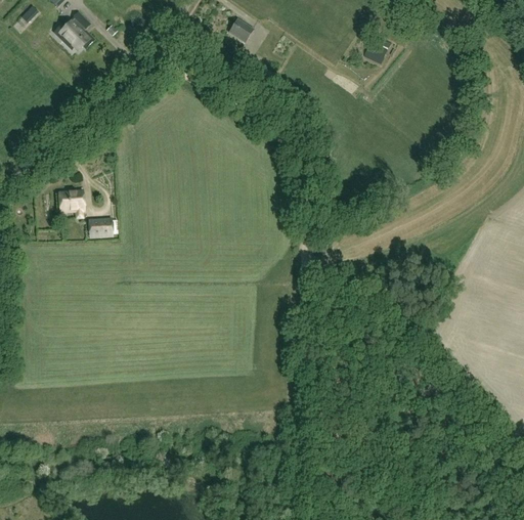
[(75,44),(78,48),(84,43),(86,45),(94,37),(83,27),(89,20),(78,9),(72,15),(75,18),(73,20),(71,19),(60,31),(66,36),(62,38),(72,47),(75,44)]
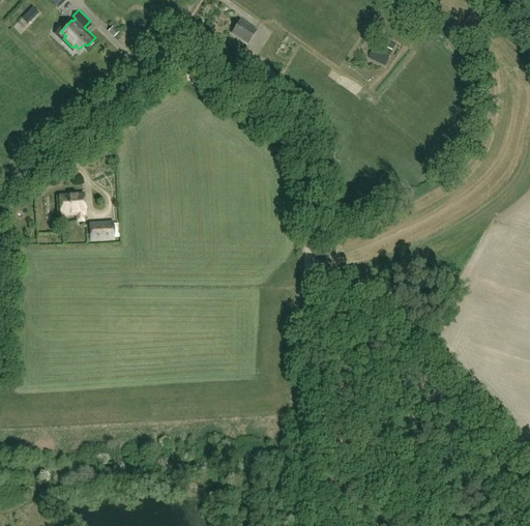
[(25,10),(22,15),(28,21),(32,17),(25,10)]
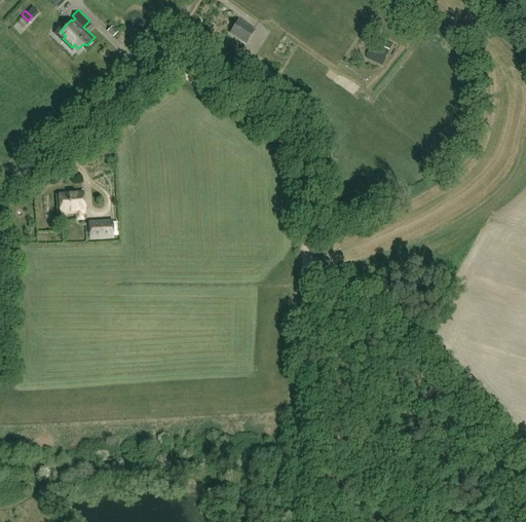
[(238,16),(229,30),(246,41),(255,27),(238,16)]
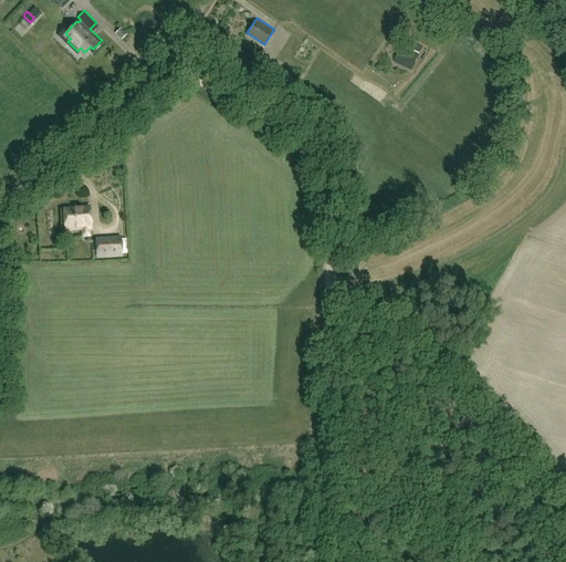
[(115,30),(122,37),(127,31),(121,24),(115,30)]
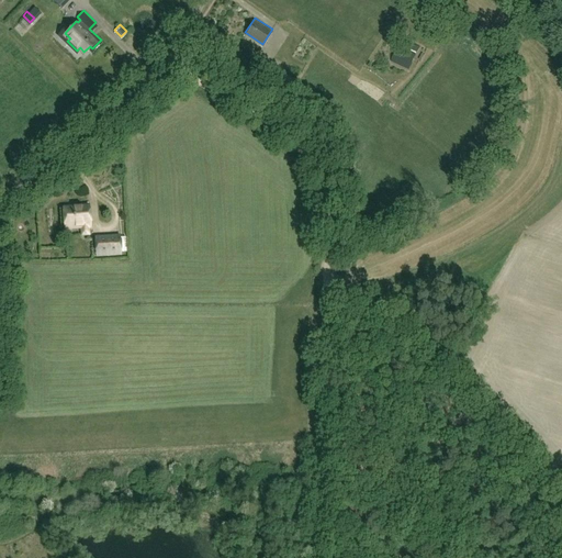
[(392,58),(409,66),(415,51),(397,44),(392,58)]
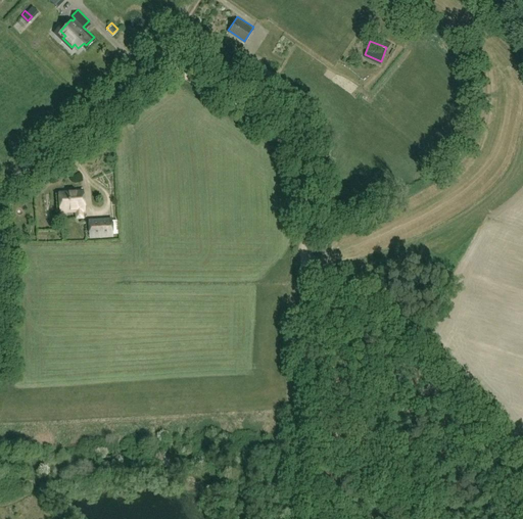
[(267,67),(260,64),(262,62),(240,49),(232,61),(254,76),(255,73),(262,77),(267,67)]
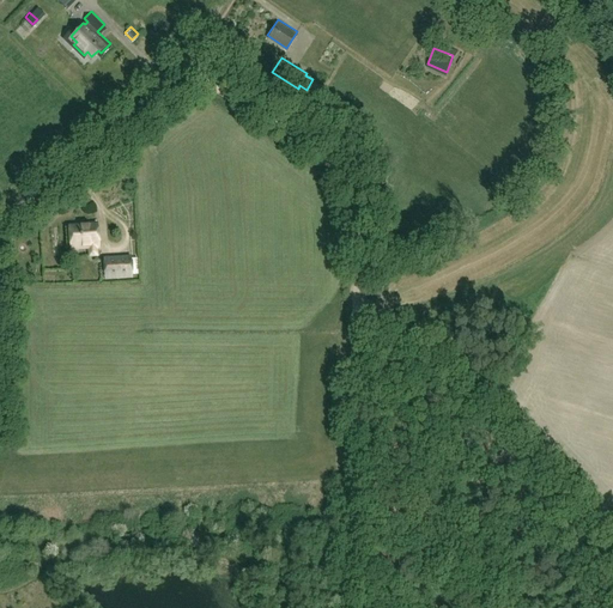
[(113,165),(91,176),(96,187),(117,176),(113,165)]
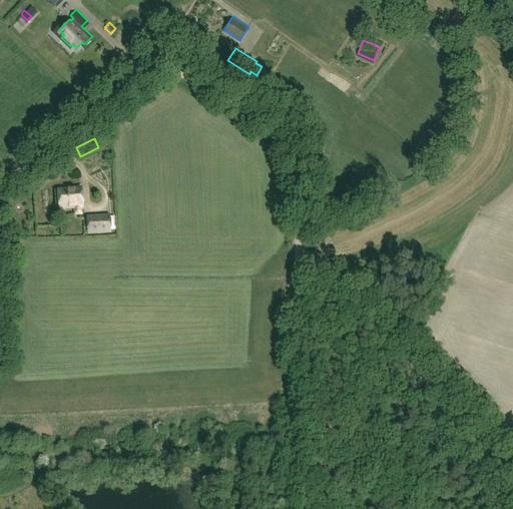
[(80,203),(83,203),(81,184),(57,186),(59,205),(74,204),(74,211),(80,210),(80,203)]
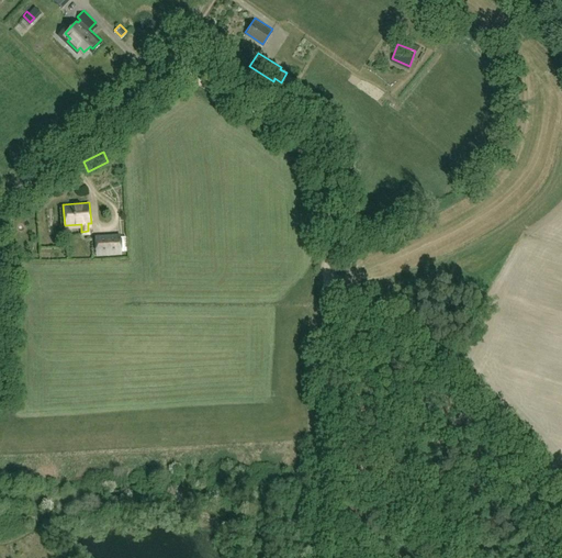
[(120,232),(94,234),(97,256),(122,254),(120,232)]
